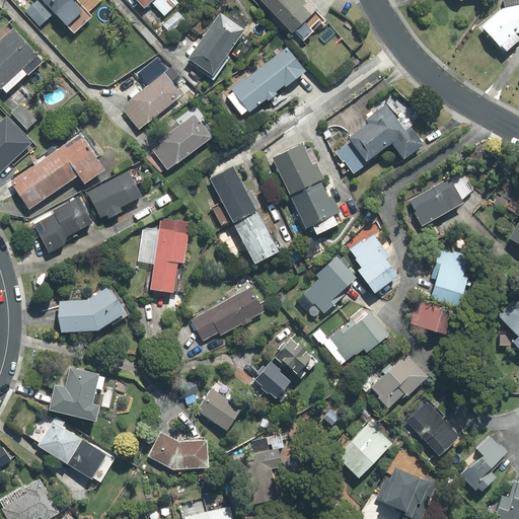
[(40,26),(53,14),(40,0),(38,0),(25,11),(40,26)]
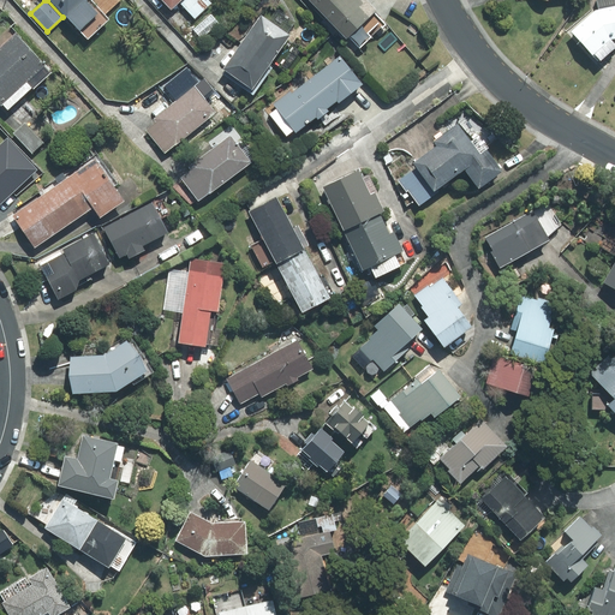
[(52,0),(88,39),(109,19),(105,15),(120,0),(52,0)]
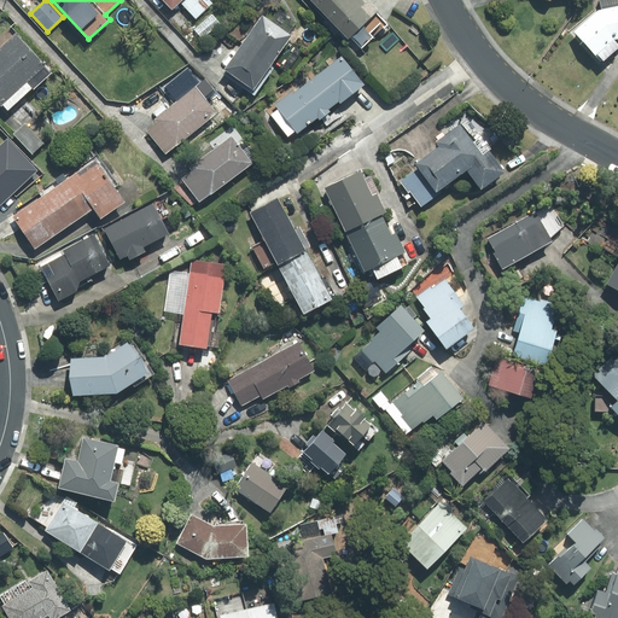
[(180,1),(197,18),(213,3),(210,0),(163,0),(172,9),(180,1)]
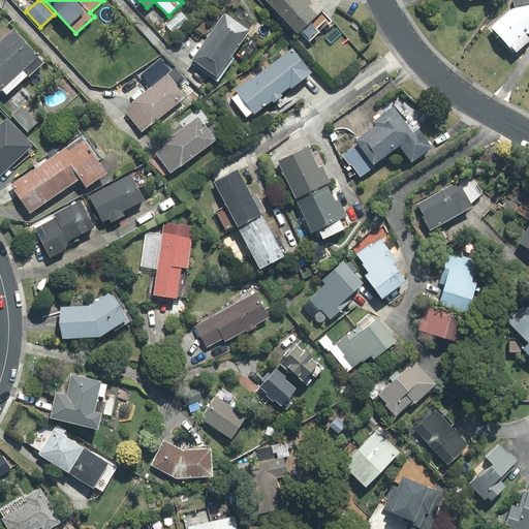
[(311,0),(266,0),(298,33),(300,32),(309,41),(320,32),(319,31),(323,28),(327,31),(334,24),(321,10),(323,8),(314,0),(311,0)]
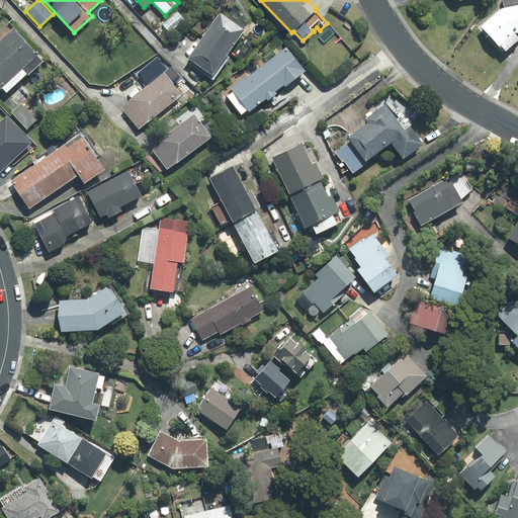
[(517,0),(502,0),(505,8),(502,9),(482,26),(500,47),(501,45),(506,51),(517,39),(517,0)]
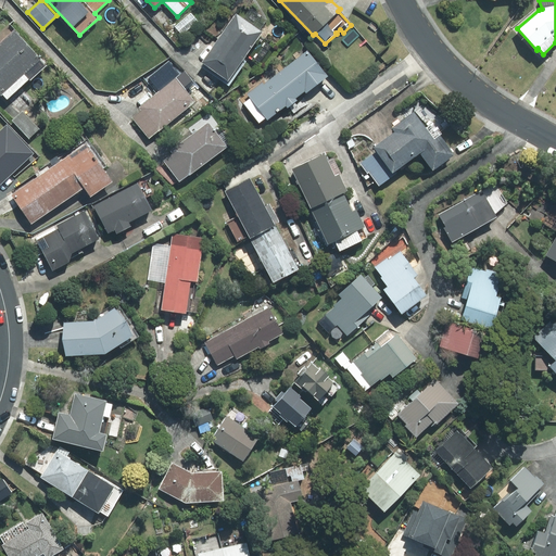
[(243,60),(263,32),(236,13),(202,62),(204,63),(202,66),(229,85),(245,61),(243,60)]
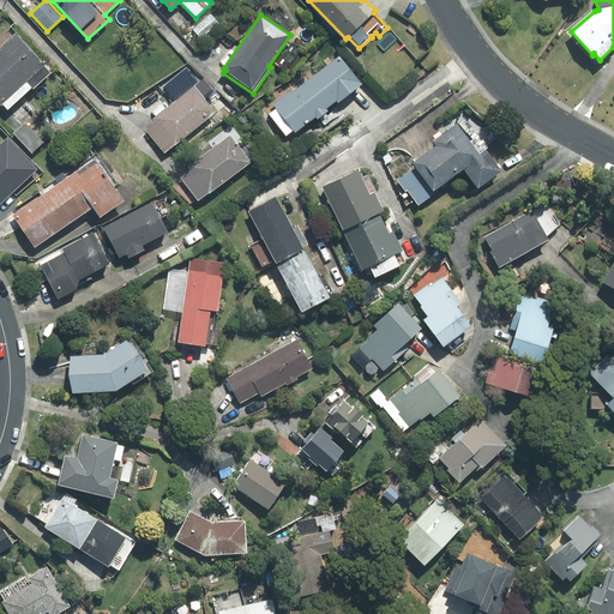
[(52,72),(16,32),(0,47),(0,104),(1,106),(2,104),(8,110),(32,88),(34,89),(52,72)]
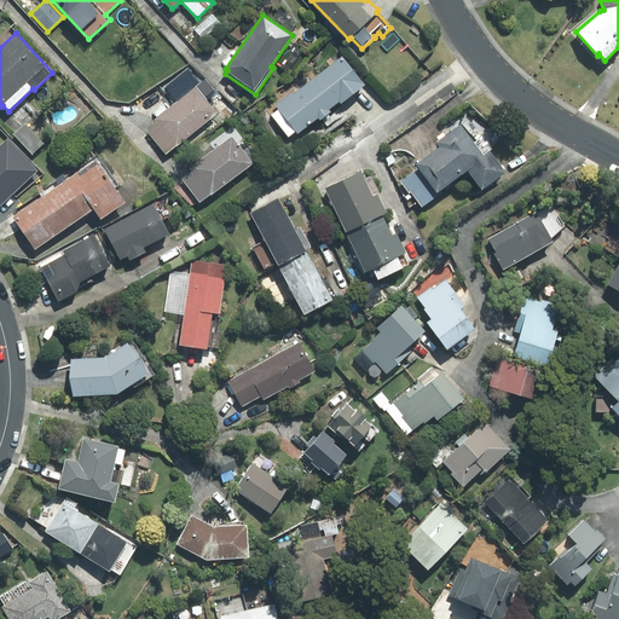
[(365,85),(342,56),(294,94),(293,92),(276,105),(278,109),(271,115),(288,138),(296,132),(298,134),(318,117),(320,120),(330,113),(329,110),(340,102),(341,104),(365,85)]
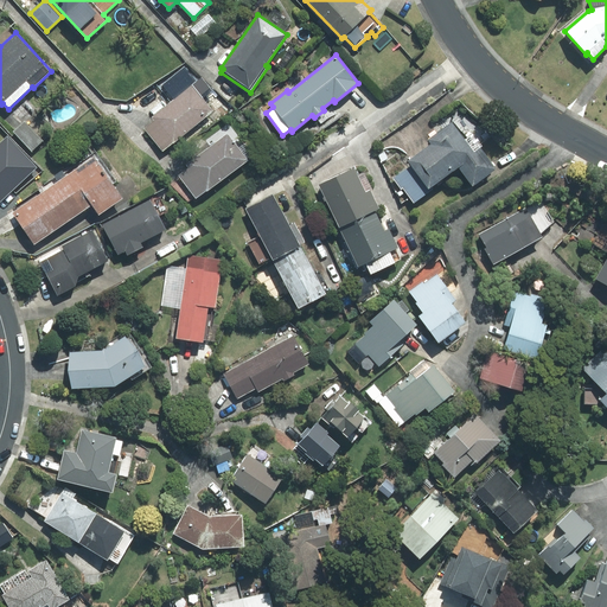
[(211,90),(200,77),(152,117),(154,121),(145,129),(163,151),(212,112),(202,98),(211,90)]
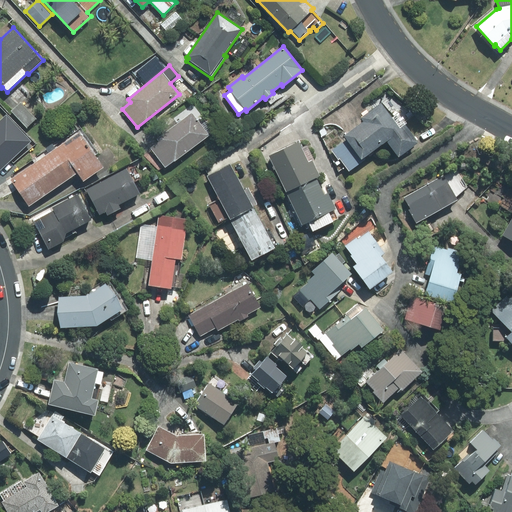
[(21,102),(11,111),(27,128),(36,119),(21,102)]
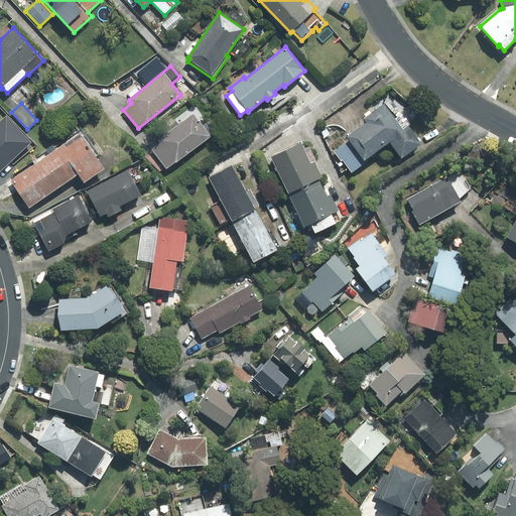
[(210,135),(215,131),(195,104),(174,119),(178,124),(157,139),(159,142),(151,149),(166,168),(175,162),(175,163),(211,137),(210,135)]
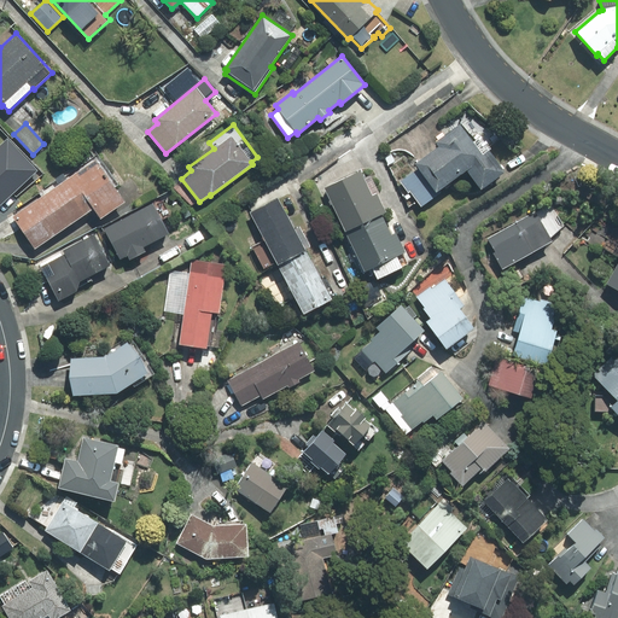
[(410,192),(421,207),(439,193),(438,191),(467,169),(482,190),(505,172),(479,138),(473,143),(460,124),(435,143),(438,146),(414,163),(418,169),(400,181),(408,193),(410,192)]
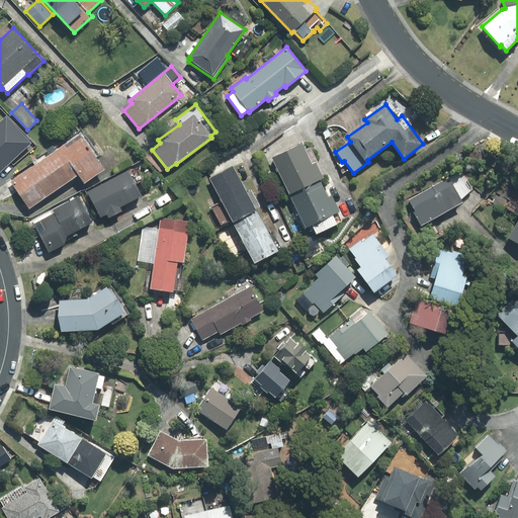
[(6,115),(0,120),(0,172),(31,143),(6,115)]
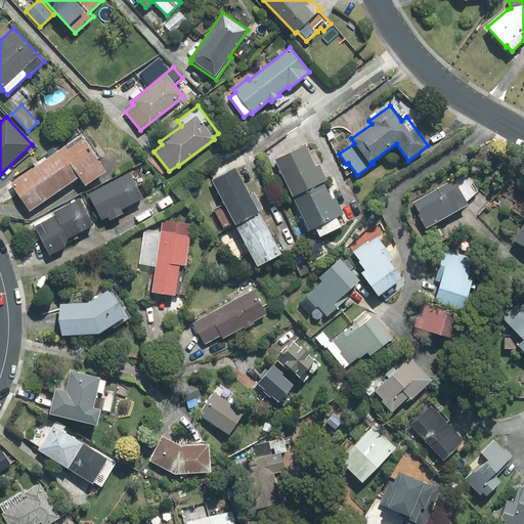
[(100,157),(83,131),(58,148),(59,149),(79,176),(85,185),(105,171),(97,159),(100,157)]
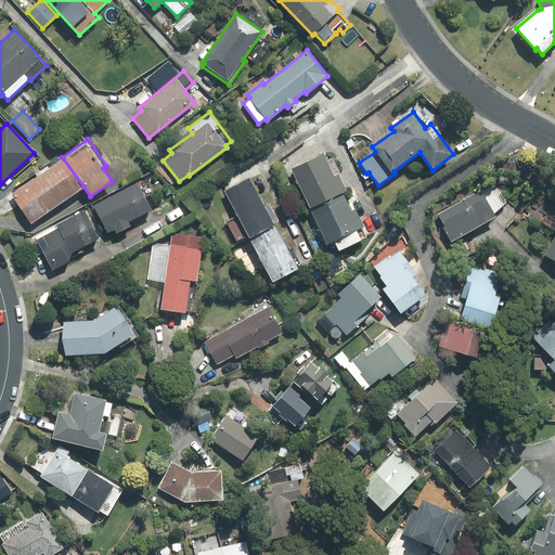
[(310,208),(344,192),(347,191),(338,173),(340,172),(333,157),(327,159),(324,152),(300,164),(301,165),(292,169),(310,208)]
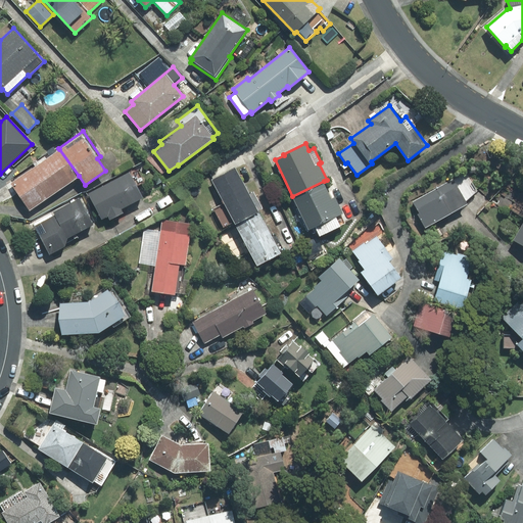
[(79,176),(59,149),(35,167),(54,193),(79,176)]
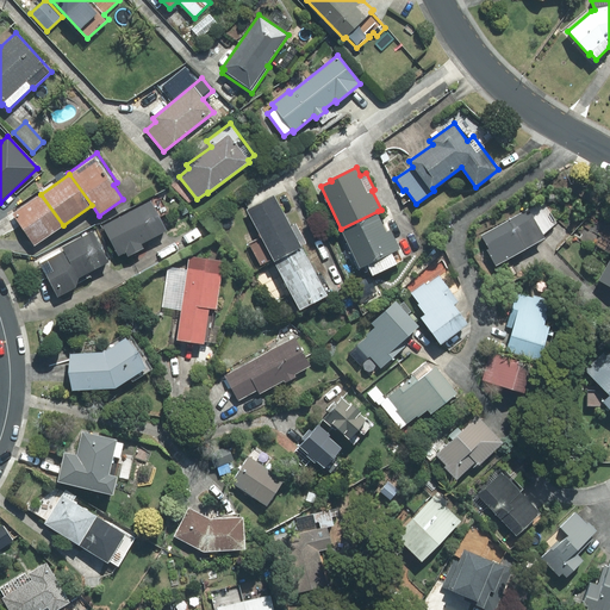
[(13,215),(35,246),(63,225),(41,194),(13,215)]
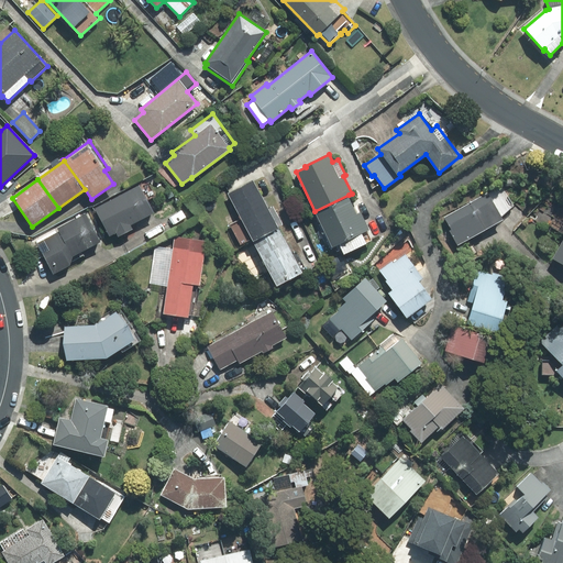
[(283,224),(273,207),(268,210),(253,180),(228,194),(241,219),(230,224),(241,244),(252,239),(253,242),(279,229),(278,227),(283,224)]
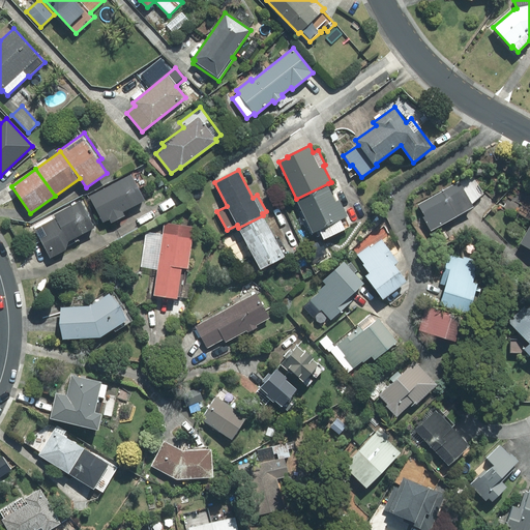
[(90,197),(104,223),(109,219),(111,223),(124,215),(122,212),(145,200),(131,175),(90,197)]
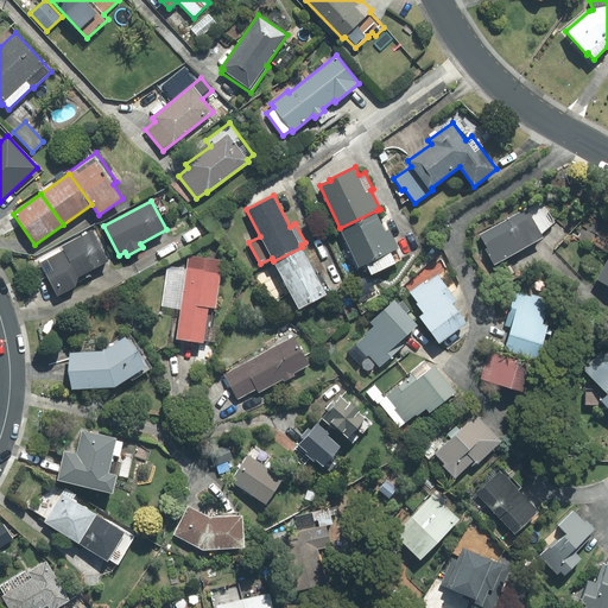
[(526,208),(480,235),(488,248),(486,249),(494,265),(543,238),(542,234),(555,222),(542,201),(527,209),(526,208)]
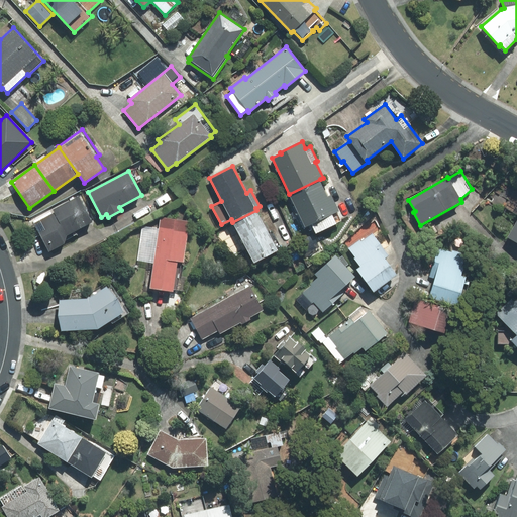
[(316,232),(341,220),(337,212),(339,211),(331,195),(328,196),(320,179),(289,194),(305,227),(312,224),(316,232)]
